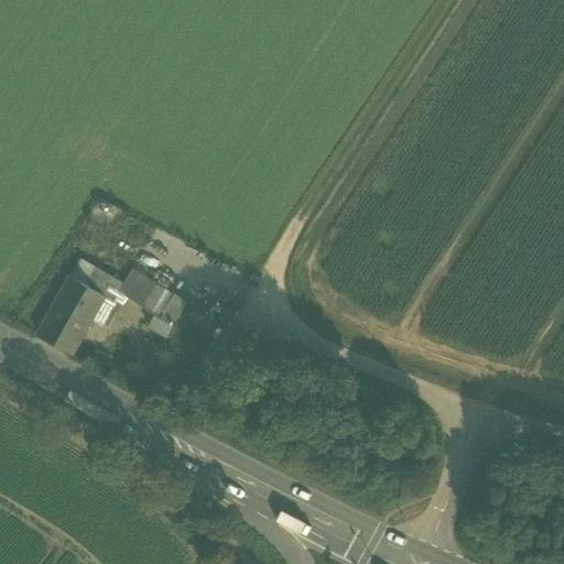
[(123,212),(100,199),(88,217),(101,227),(112,228),(123,212)]
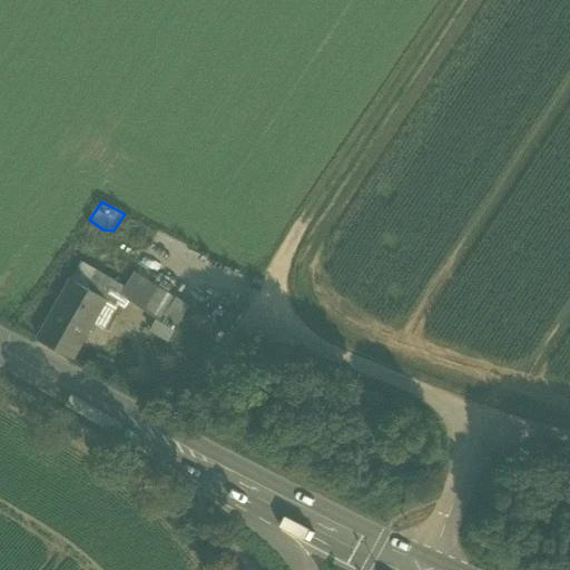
[(119,296),(125,286),(81,262),(70,279),(106,300),(110,291),(119,296)]
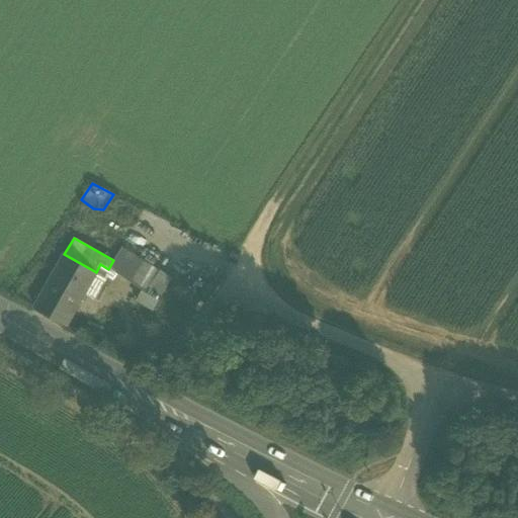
[(144,260),(121,247),(113,260),(108,269),(131,282),(143,261),(144,260)]
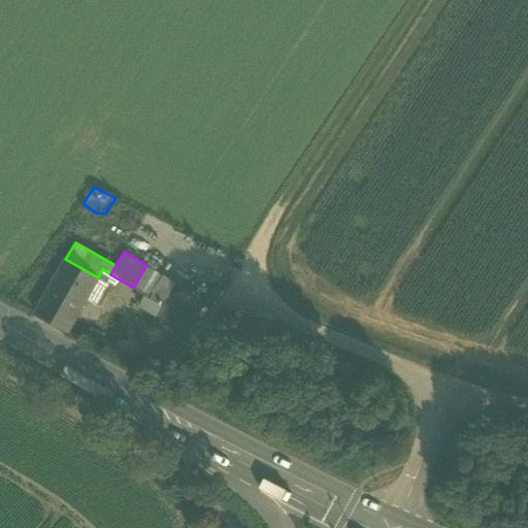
[(64,258),(32,312),(68,333),(100,278),(98,277),(65,259),(64,258)]
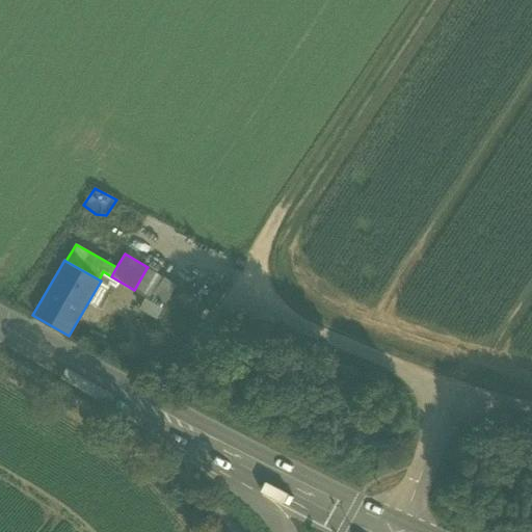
[(162,277),(147,268),(134,290),(145,297),(149,299),(152,294),(162,277)]
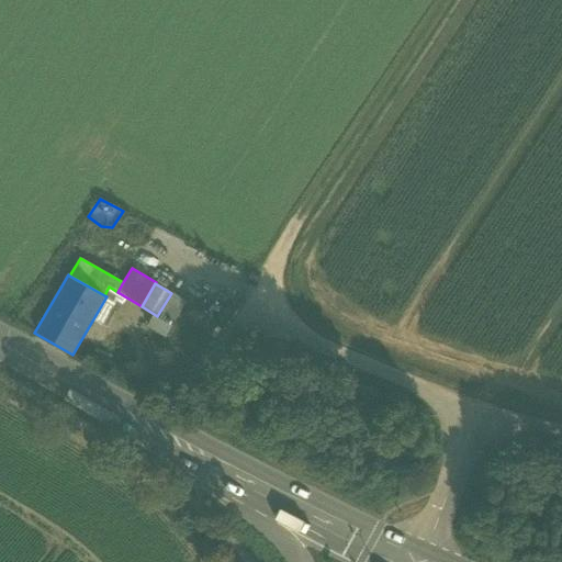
[(187,303),(171,293),(160,311),(176,321),(180,313),(187,303)]
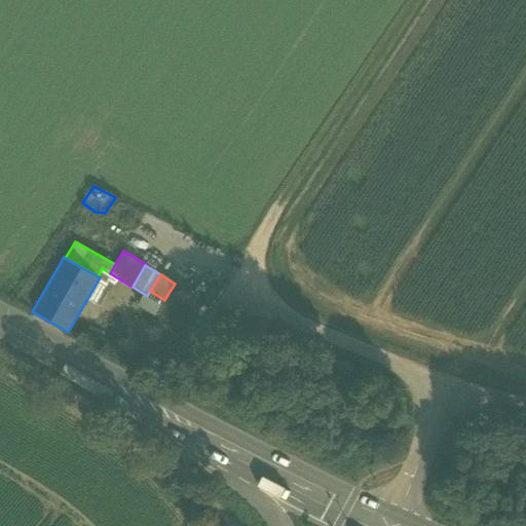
[(176,283),(175,284),(168,293),(176,297),(182,287),(176,283)]
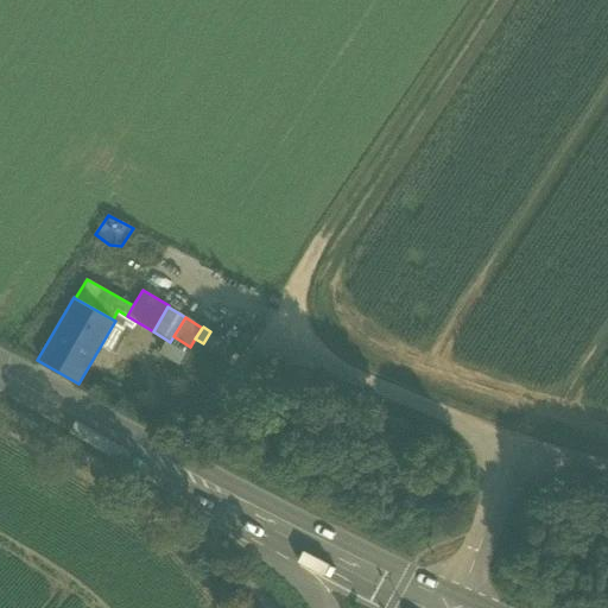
[(187,353),(190,347),(173,336),(170,342),(166,340),(166,341),(187,353)]
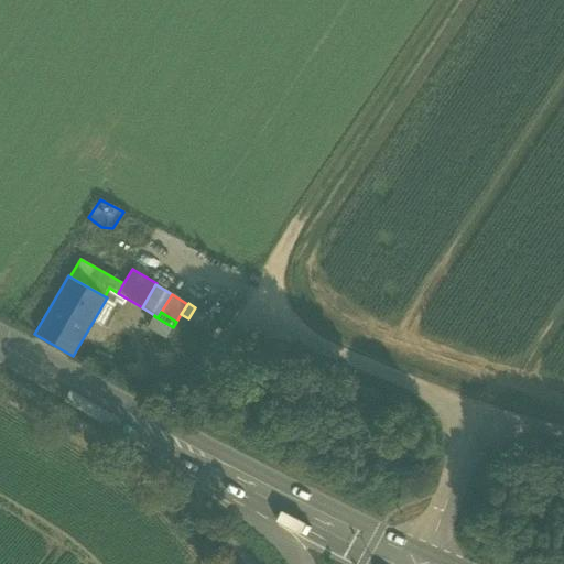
[(166,339),(173,327),(154,316),(148,328),(166,339)]
